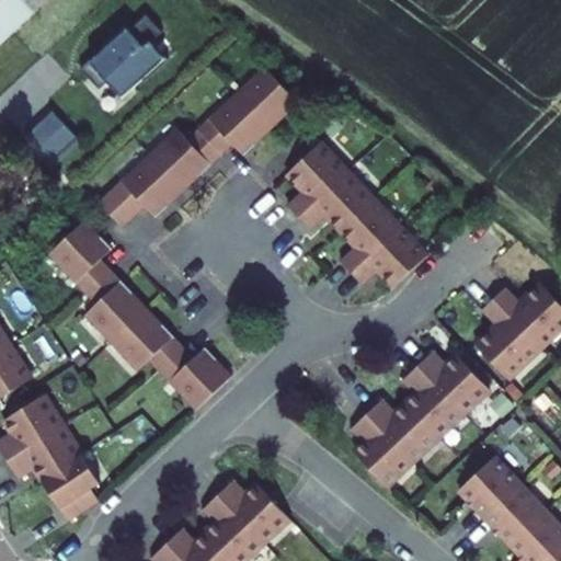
[(0,0),(0,43),(37,12),(26,0),(0,0)]
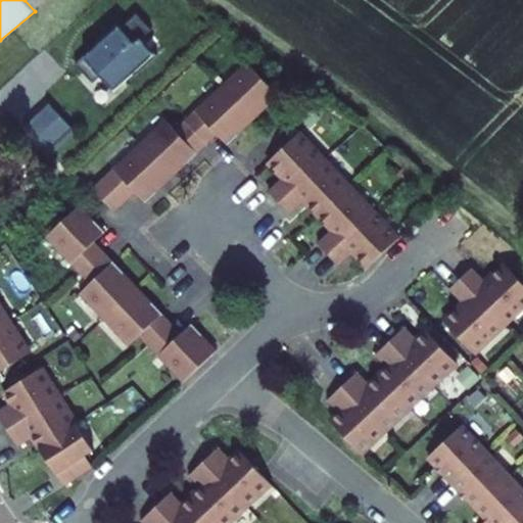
[(25,0),(35,11),(47,0),(25,0)]
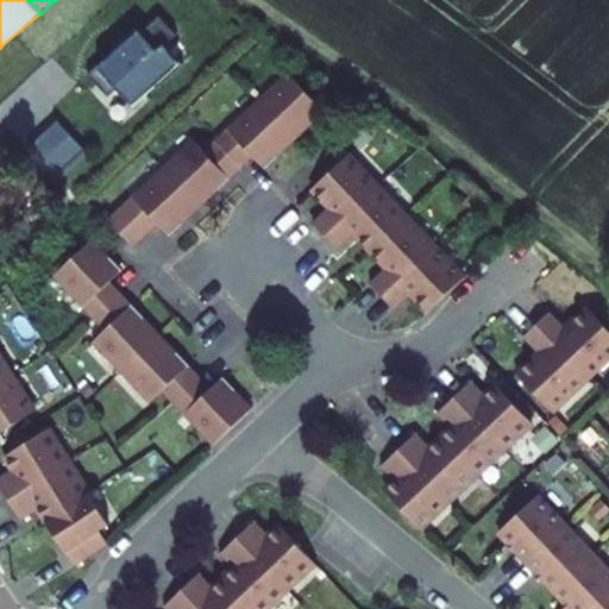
[(93,73),(111,98),(120,90),(135,110),(159,92),(161,94),(189,73),(187,73),(173,52),(186,43),(170,23),(117,62),(115,58),(95,74),(94,73),(93,73)]
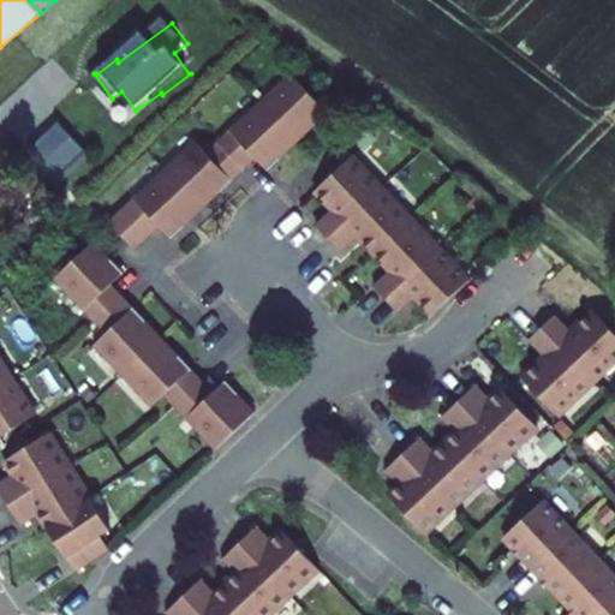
[(190,133),(103,218),(131,245),(156,221),(168,233),(252,154),(264,166),(326,107),(286,65),(202,147),(190,133)]
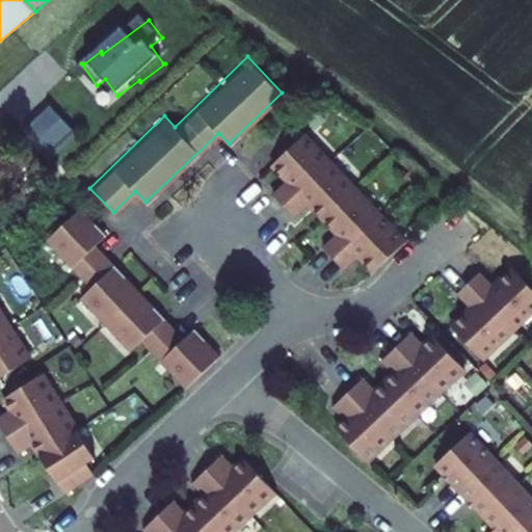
[(22,125),(47,157),(48,156),(45,152),(72,131),(75,135),(76,134),(51,102),(22,125)]
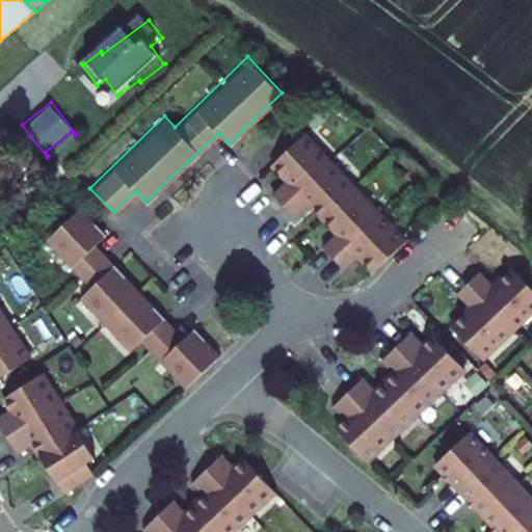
[(379,276),(410,246),(307,139),(275,170),(291,185),(275,200),(298,223),(314,209),(343,238),(327,254),(349,276),(365,262),(379,276)]
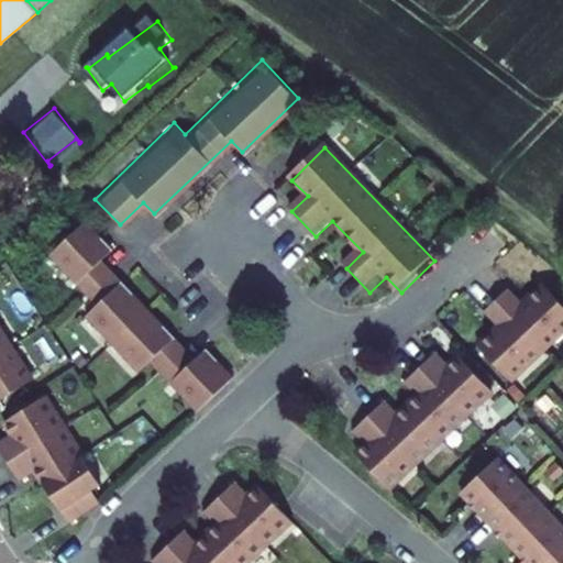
[(83,218),(46,253),(95,304),(83,315),(138,371),(150,360),(196,409),(233,373),(206,344),(194,356),(99,257),(110,246),(83,218)]
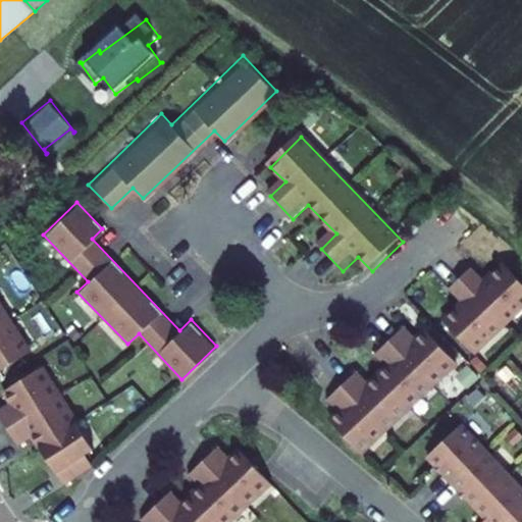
[(521,303),(521,283),(501,262),(481,280),(466,265),(444,288),(457,302),(438,319),(470,353),(521,303)]
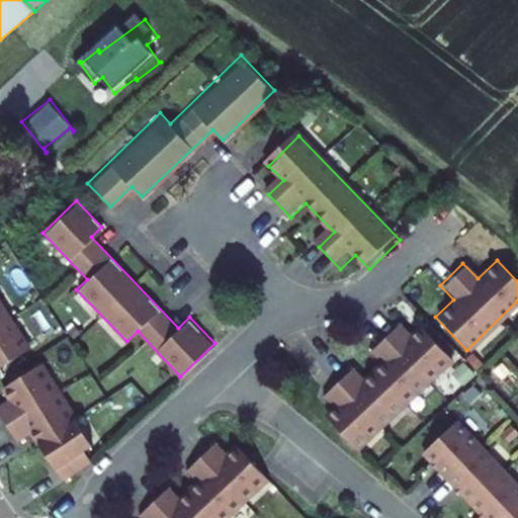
[(0,309),(0,367),(27,349),(0,309)]
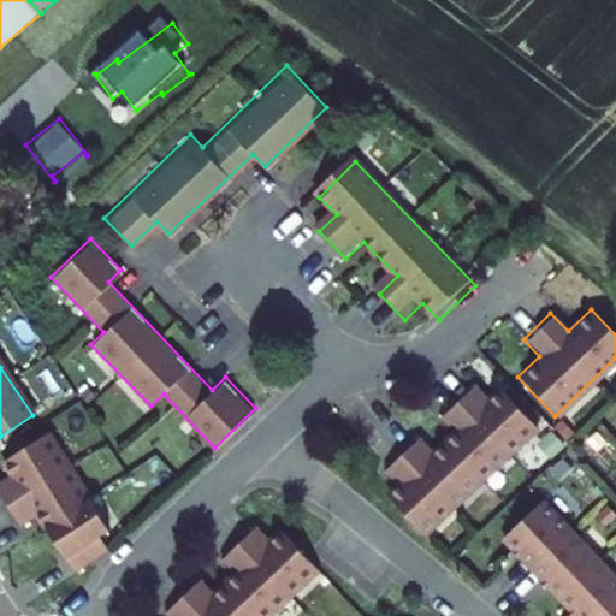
[(395,487),(384,498),(420,537),(534,427),(497,389),(486,398),(473,384),(438,418),(452,433),(431,454),(416,438),(379,473),(395,487)]
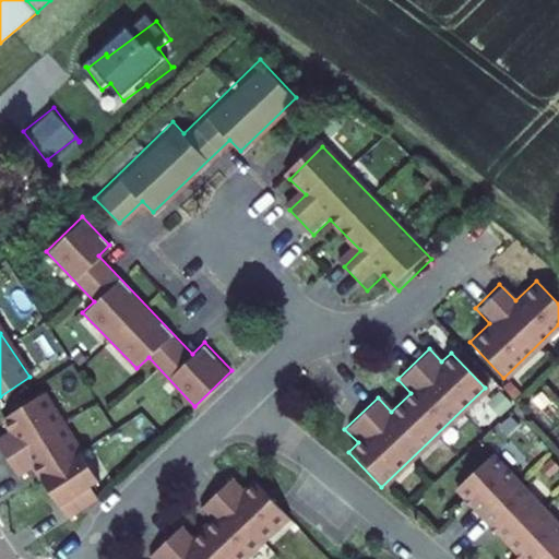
[(98,480),(39,392),(1,418),(9,430),(0,436),(0,452),(16,478),(31,468),(67,521),(98,499),(90,487),(98,480)]
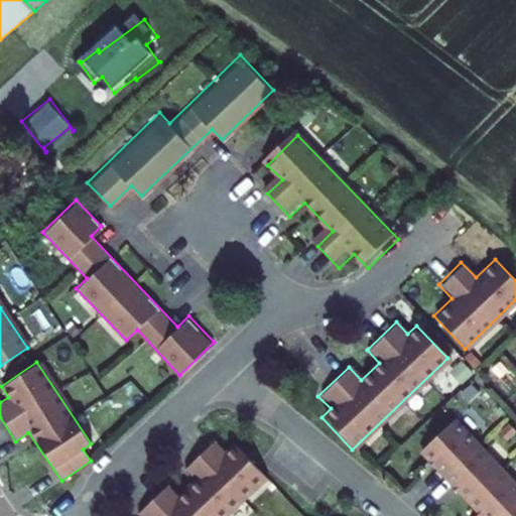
[(420,452),(442,475),(475,445),(452,421),(420,452)]
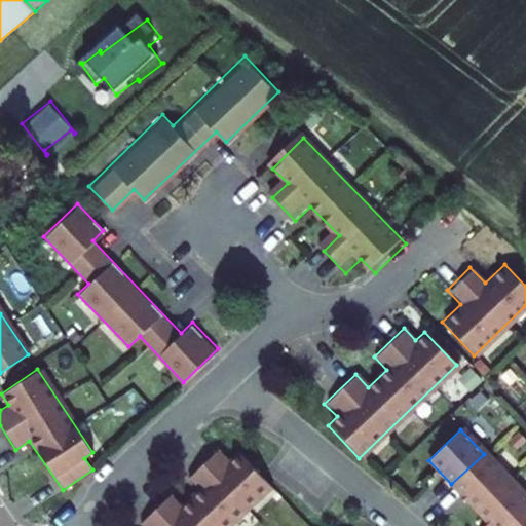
[(230,525),(271,486),(239,453),(231,461),(219,447),(188,477),(200,490),(182,509),(170,496),(141,525),(230,525)]
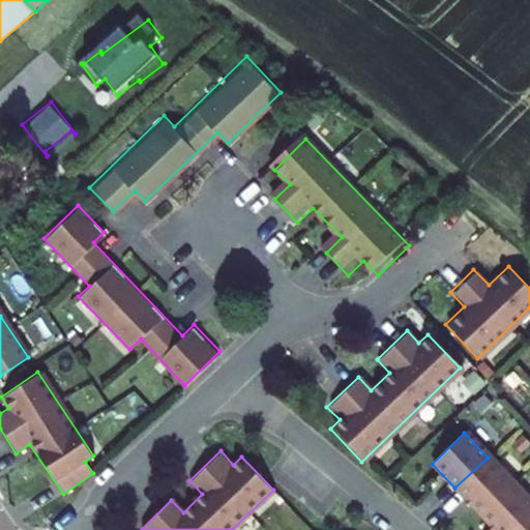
[(454,488),(478,512),(511,480),(488,458),(454,488)]
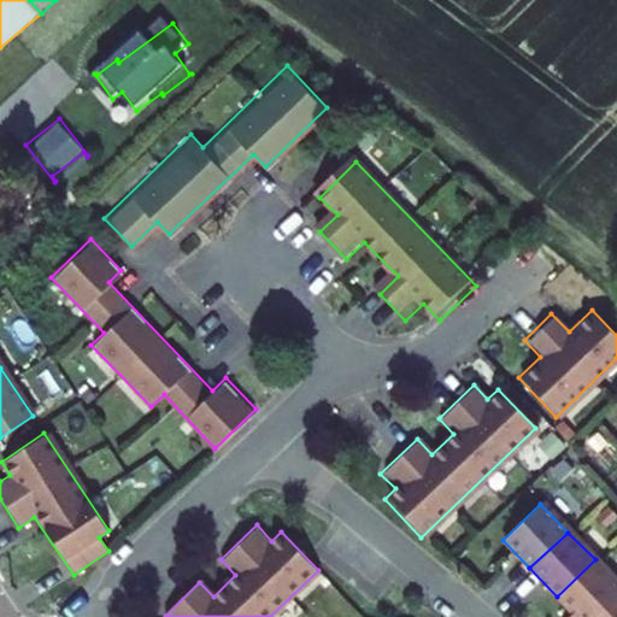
[(562,616),(591,616),(616,592),(616,582),(595,559),(557,597),(570,610),(562,616)]
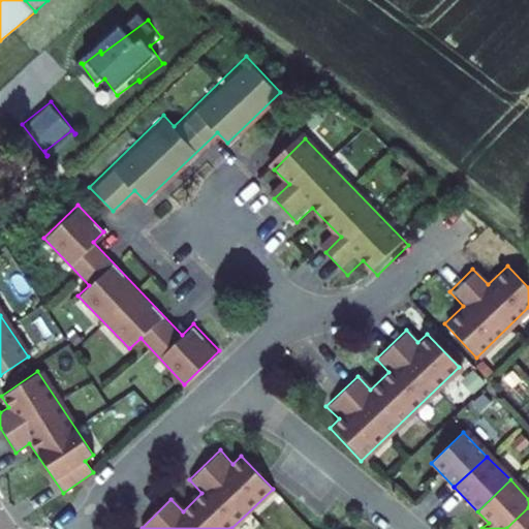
[(528,528),(528,507),(506,528),(528,528)]
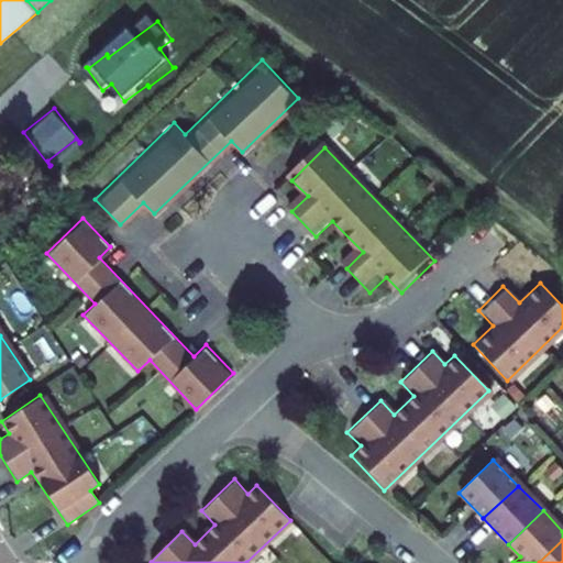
All buildings are outlined.
